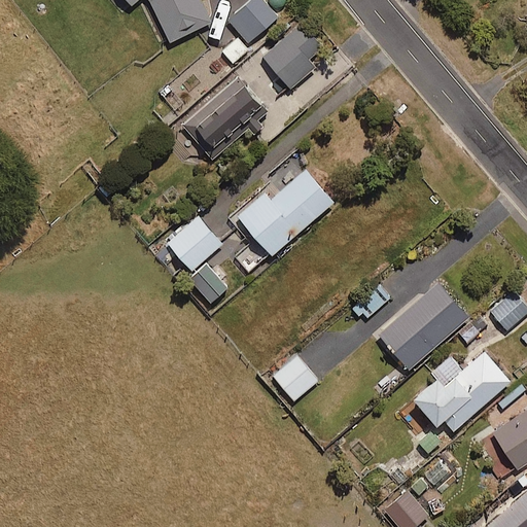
[(135,0),(137,1),(138,0),(150,0),(172,41),(212,21),(201,0),(135,0)]
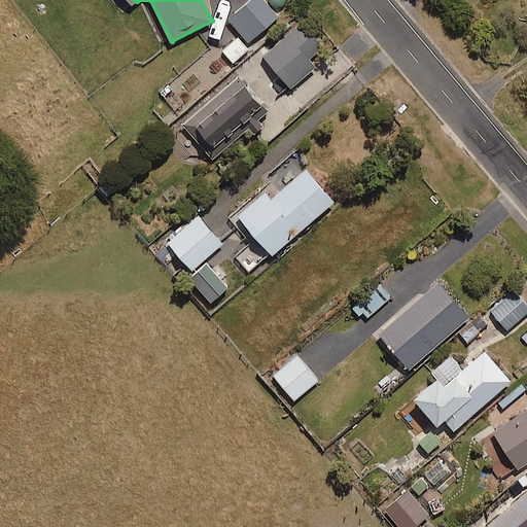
[(249,41),(278,15),(264,0),(250,0),(230,20),(249,41)]
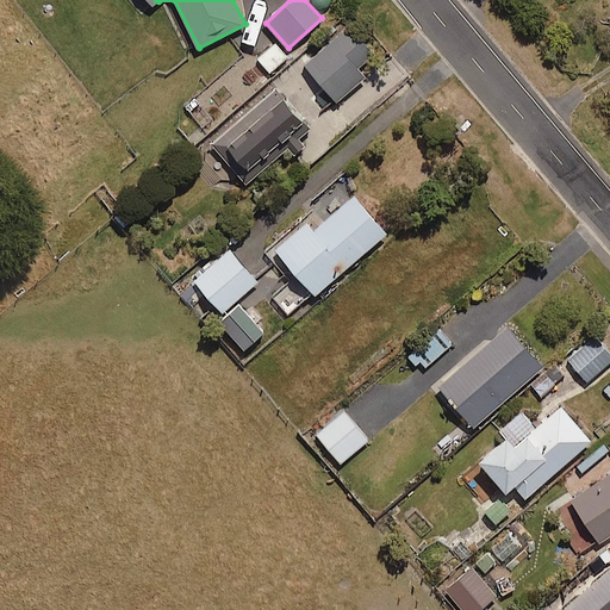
[(359,68),(375,51),(349,24),(304,66),(337,101),(366,75),(359,68)]
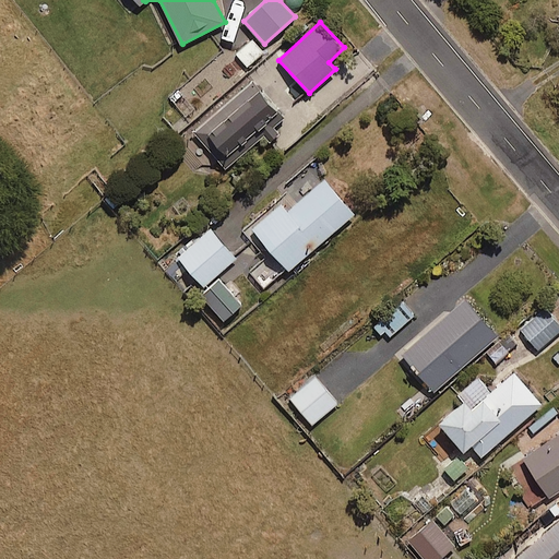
[(247,66),(262,52),(251,39),(236,52),(247,66)]
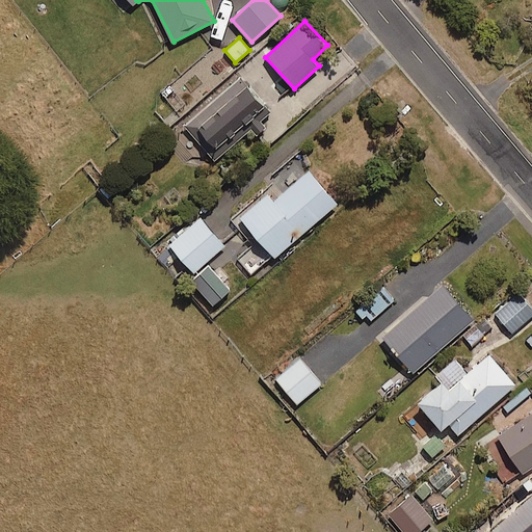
[(214,160),(250,129),(255,133),(265,124),(260,117),(268,110),(240,77),(184,125),(214,160)]
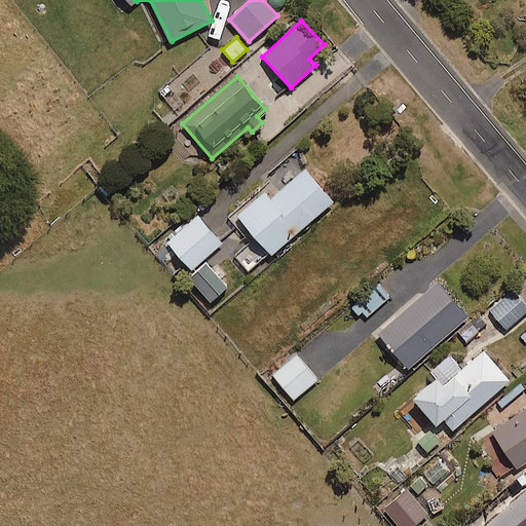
[(252,270),(333,201),(304,168),(271,197),(266,190),(234,218),(256,242),(239,257),(252,270)]
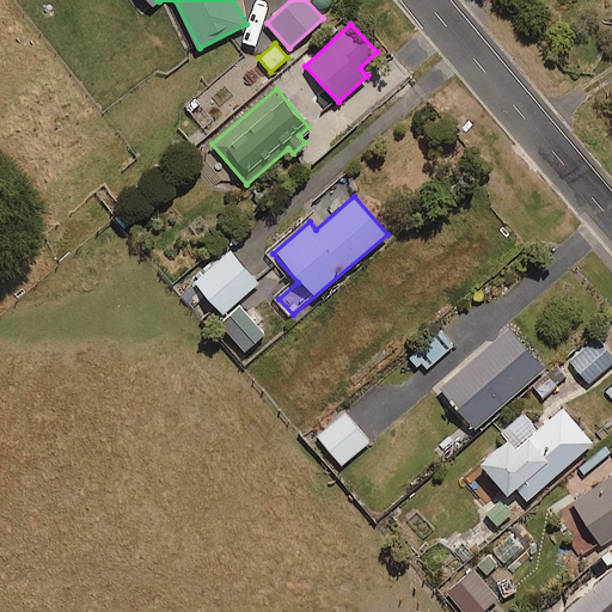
[(222,313),(258,282),(228,249),(193,280),(222,313)]
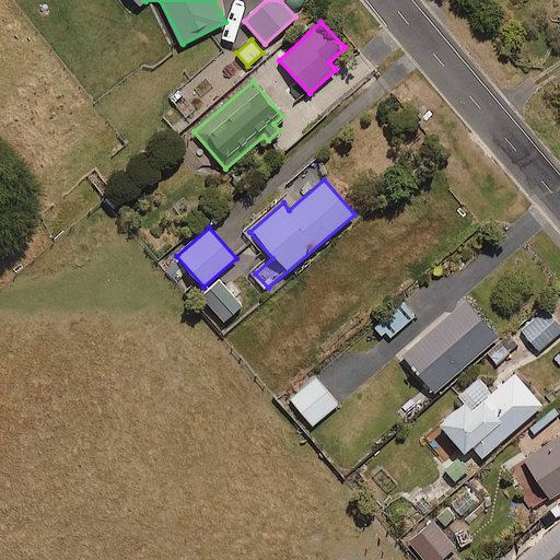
[(223,322),(242,305),(221,280),(201,295),(223,322)]
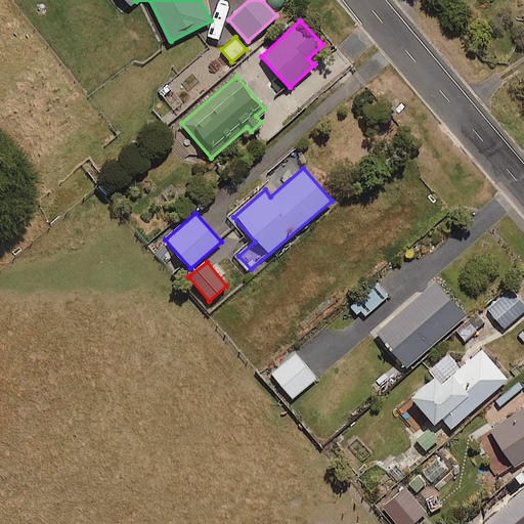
[(405,365),(466,315),(435,278),(376,329),(405,365)]
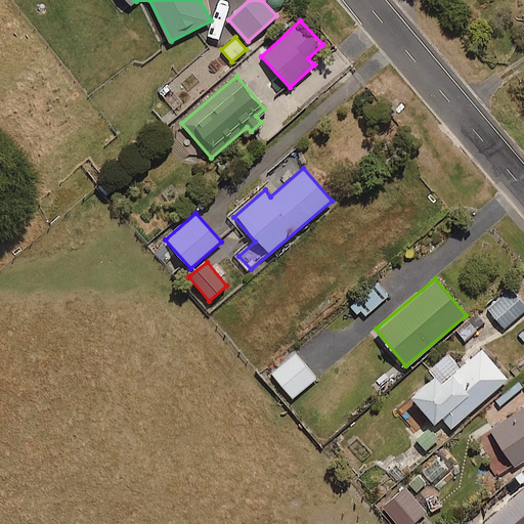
[(361,318),(388,295),(376,281),(350,305),(361,318)]
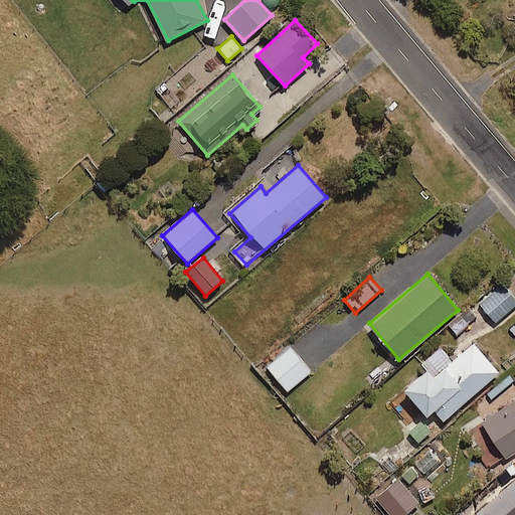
[(495,322),(514,305),(514,299),(501,284),(479,303),(495,322)]
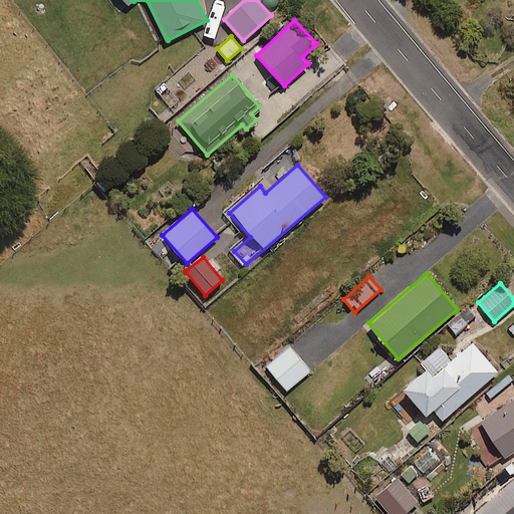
[(456,333),(475,317),(468,308),(449,325),(456,333)]
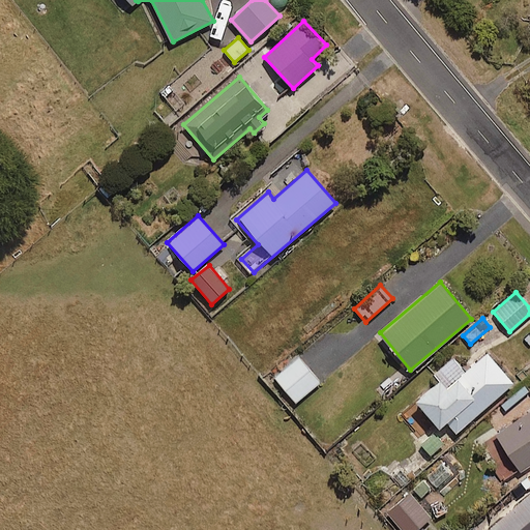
[(468,429),(519,383),(488,350),(465,372),(452,357),(434,374),(439,380),(416,401),(440,428),(454,414),(468,429)]
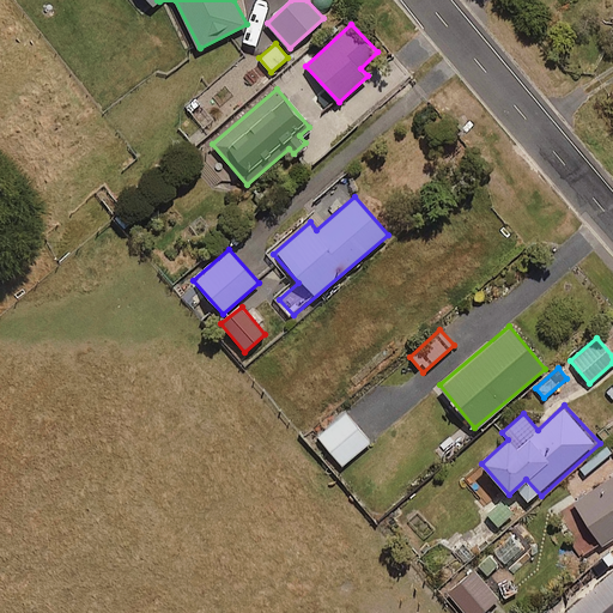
[(343,465),(370,441),(345,412),(317,436),(343,465)]
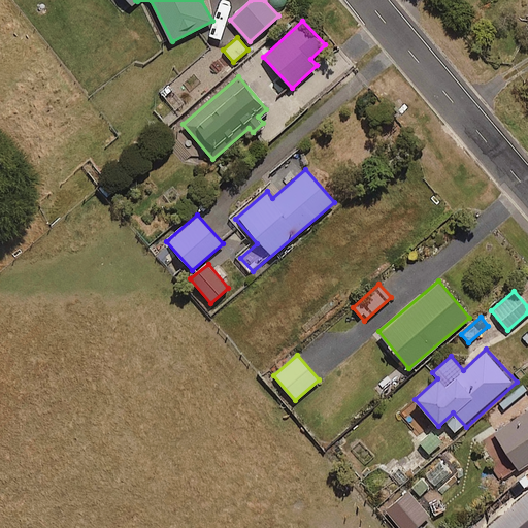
[(516,471),(527,463),(527,407),(512,419),(490,433),(516,471)]
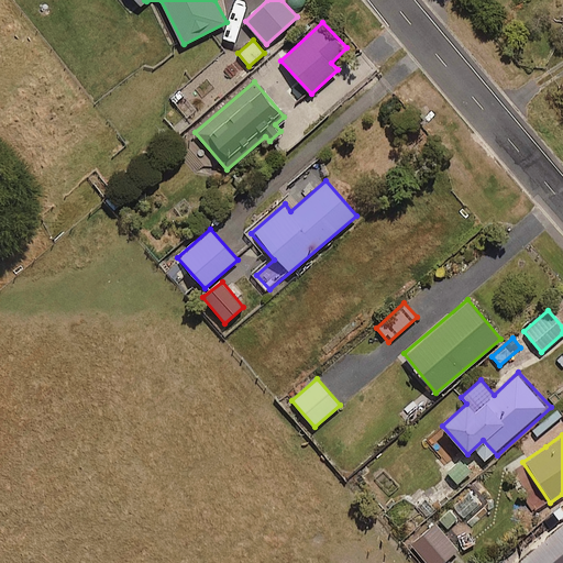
[(456,484),(472,472),(461,457),(445,470),(456,484)]
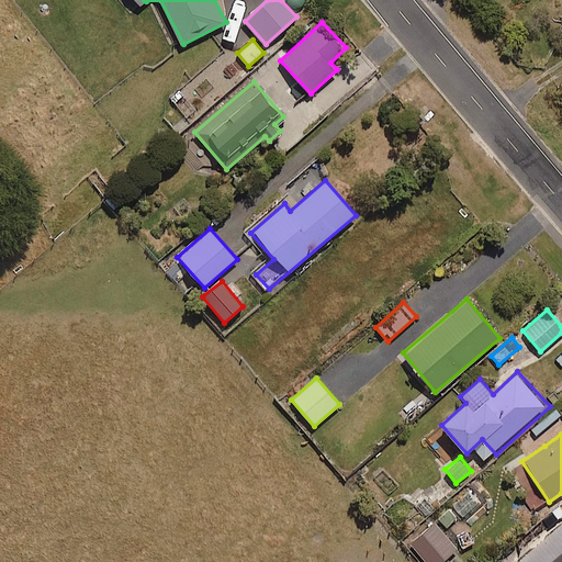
[(476,504),(467,492),(451,505),(461,517),(476,504)]
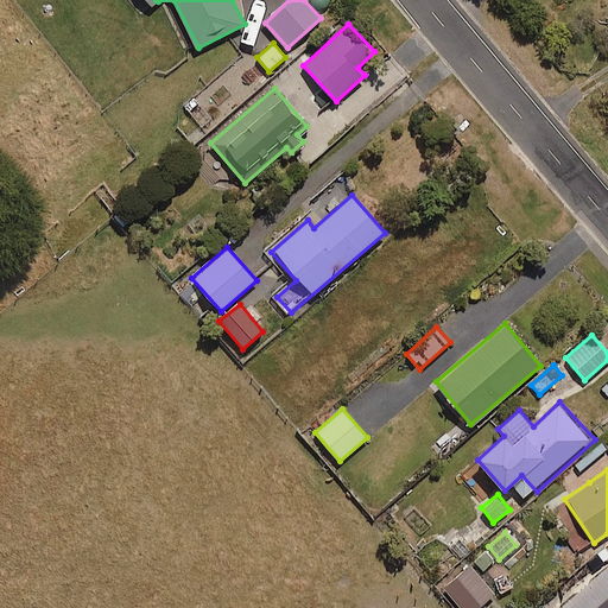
[(443,588),(461,607),(477,607),(495,593),(480,576),(495,562),(485,551),(443,588)]
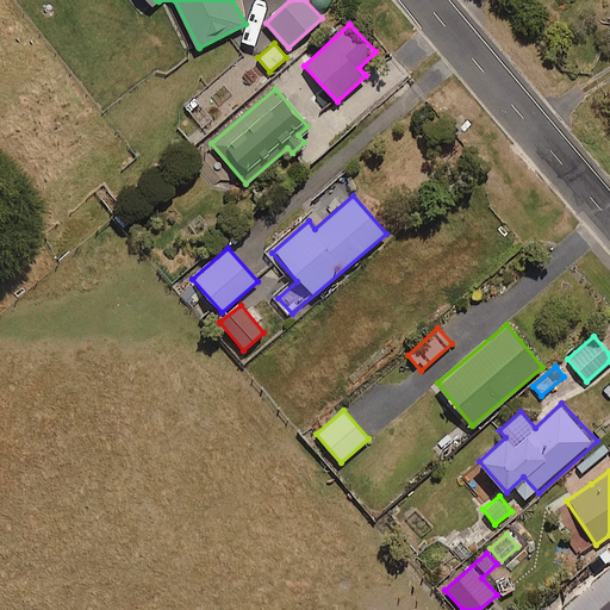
[(609,609),(609,571),(564,609),(562,609),(609,609)]
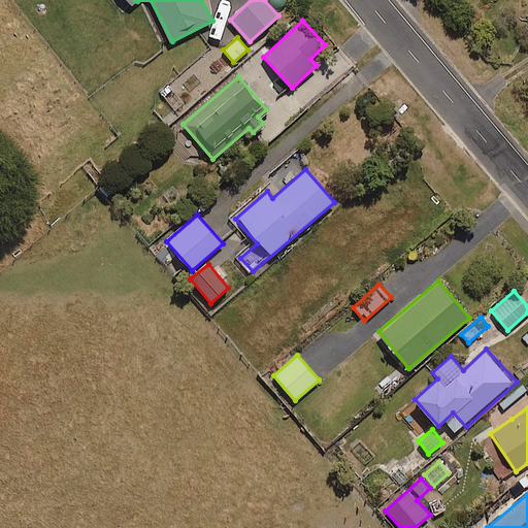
All buildings are outlined.
